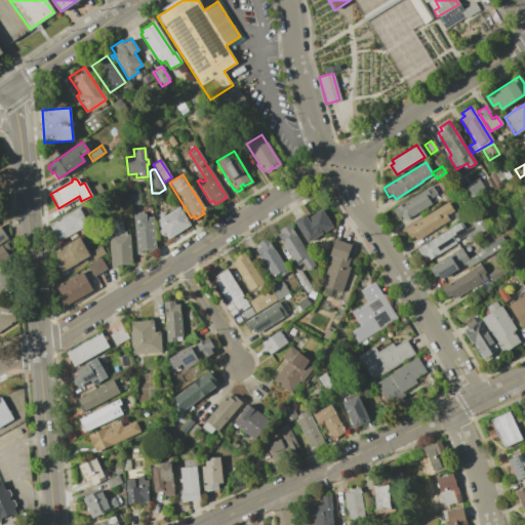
[(478,178),(484,189),(473,195),(467,186),(478,178)]
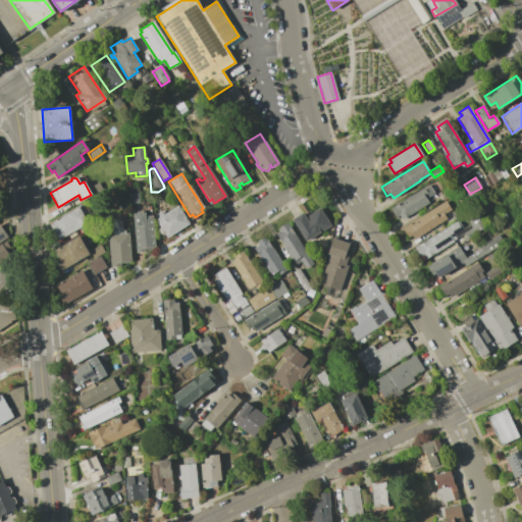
[(428,185),(433,192),(425,197),(428,203),(400,219),(398,215),(395,217),(388,208),(428,185)]
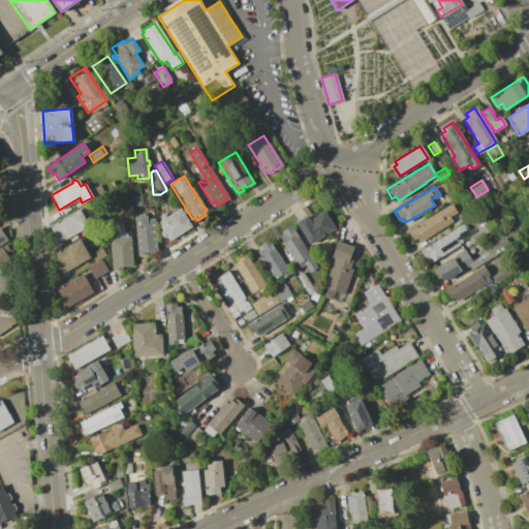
[(392,200),(396,207),(387,211),(384,205),(392,200)]
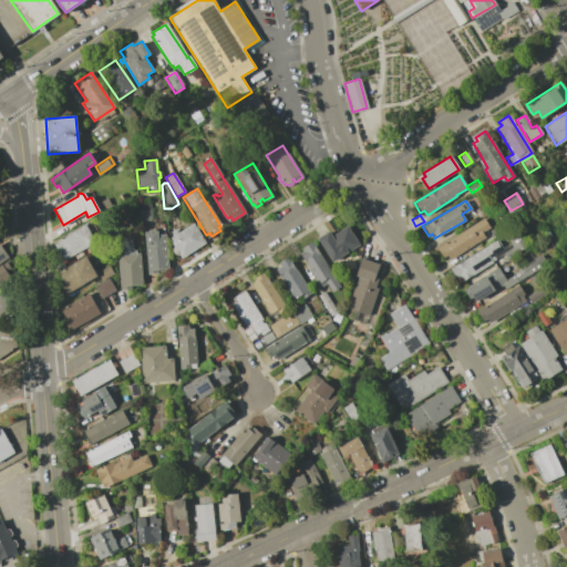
[(483,219),(488,228),(481,233),(484,238),(449,259),(446,255),(442,258),(435,248),(483,219)]
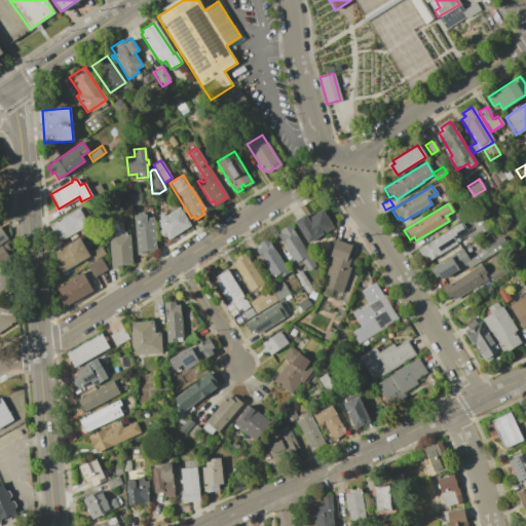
[(158,214),(161,212),(163,216),(179,208),(189,225),(167,239),(165,235),(163,236),(160,235),(159,233),(159,230),(160,228),(157,224),(157,220),(158,214)]
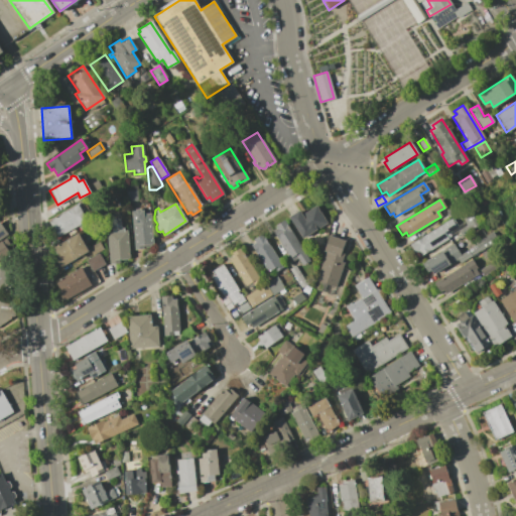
[(77,205),(86,221),(56,238),(47,222),(77,205)]
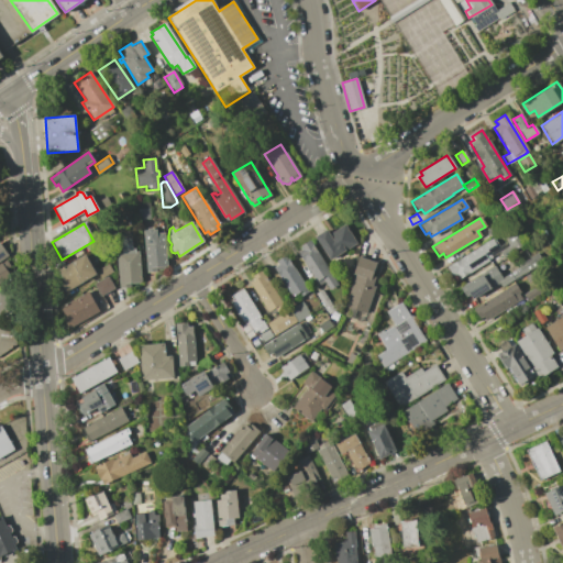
[(326,229),(329,234),(344,223),(356,243),(330,260),(315,236),(326,229)]
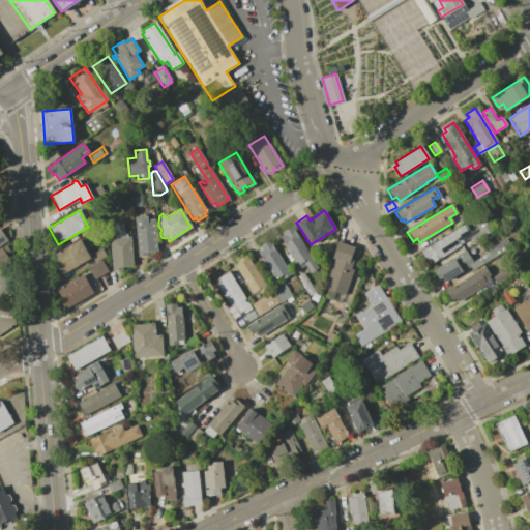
[(135,217),(147,215),(147,219),(154,219),(156,251),(146,252),(146,256),(138,256),(135,217)]
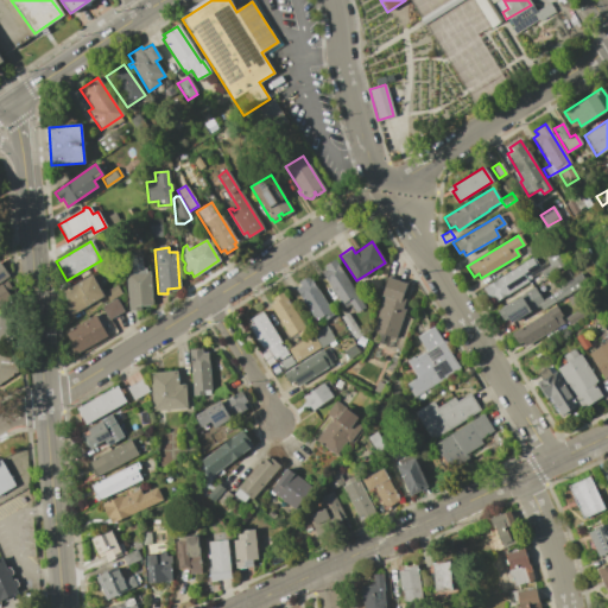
[(548,266),(545,263),(546,261),(543,255),(557,248),(565,264),(542,278),(538,271),(548,266)]
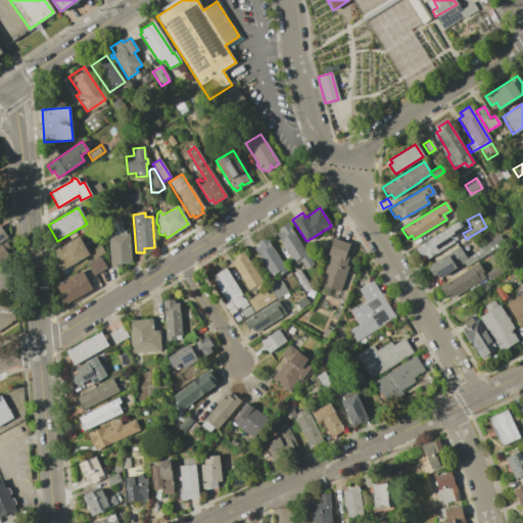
[(113,235),(112,223),(122,222),(123,231),(125,231),(125,234),(129,234),(131,263),(121,264),(121,267),(110,268),(108,235),(113,235)]
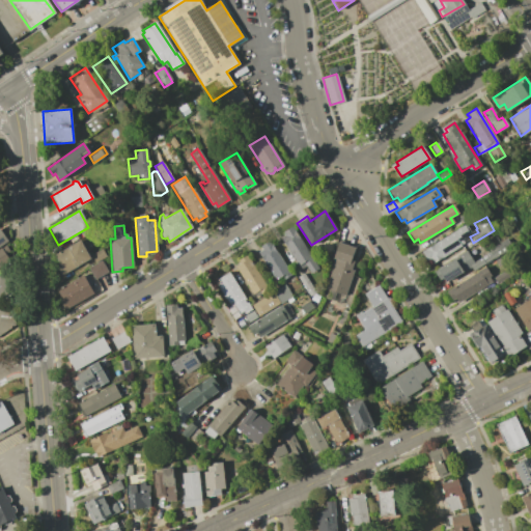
[(464,225),(470,235),(462,240),(464,243),(459,245),(460,246),(432,263),(430,258),(426,260),(421,252),(464,225)]
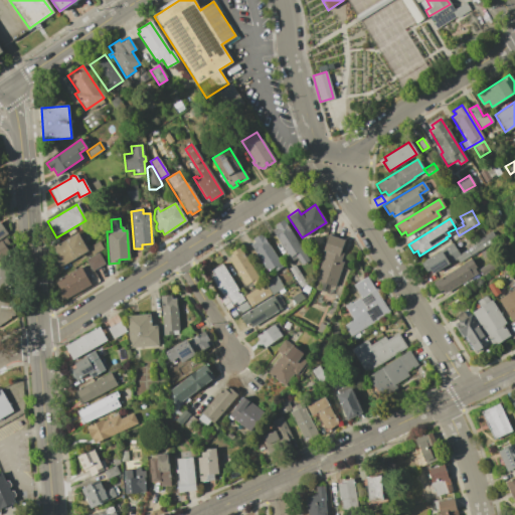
[(272,230),(276,228),(274,225),(283,219),(308,261),(301,266),(296,258),(292,261),(290,258),(289,259),(272,230)]
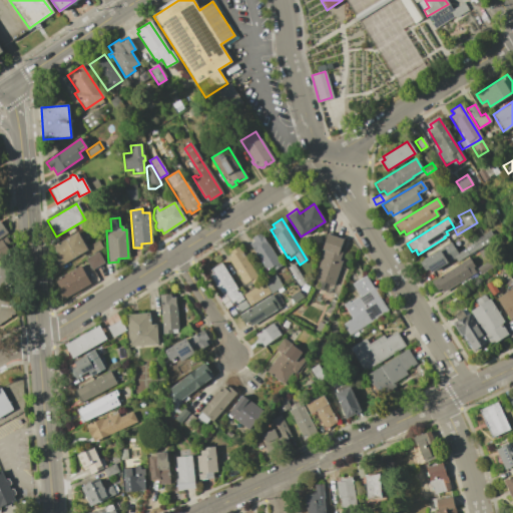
[(0,220),(8,233),(0,238),(0,220)]
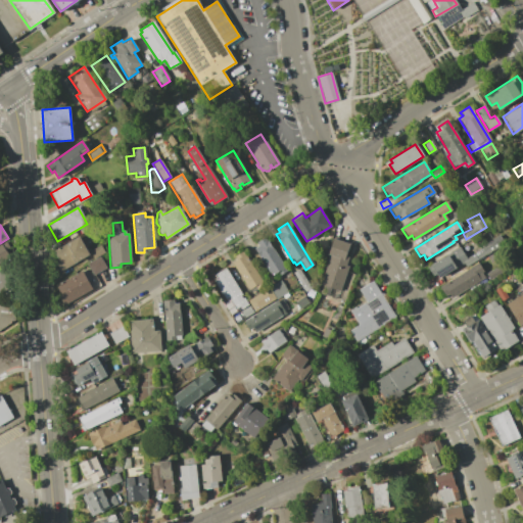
[(459,247),(466,258),(481,248),(480,246),(497,235),(503,243),(466,266),(464,264),(439,279),(436,274),(433,276),(428,267),(459,247)]
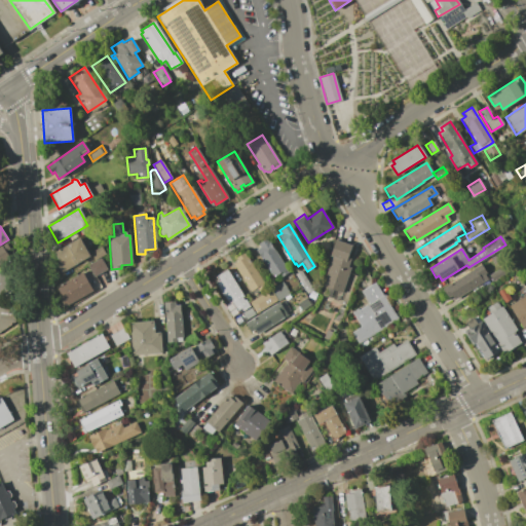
[(79,237),(89,256),(63,271),(52,253),(79,237)]
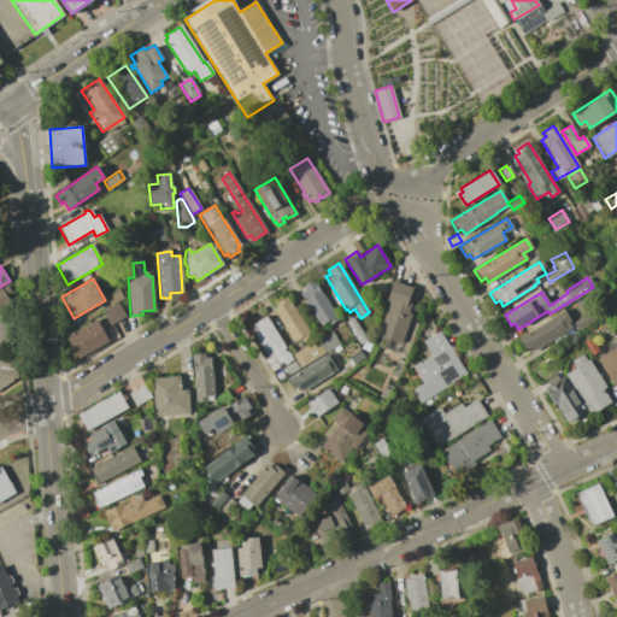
[(304,291),(301,287),(312,280),(338,321),(328,325),(325,322),(319,325),(299,293),(304,291)]
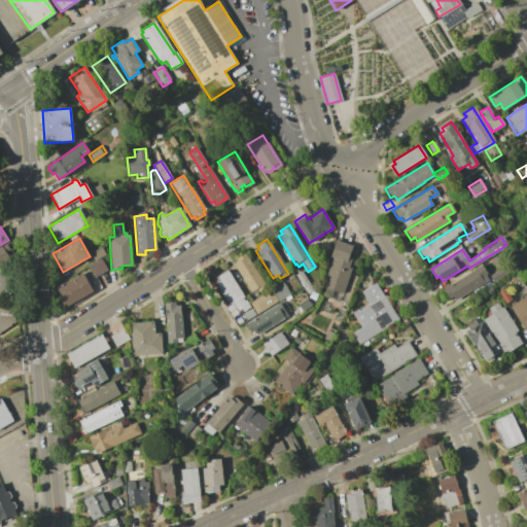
[(331,257),(329,256),(335,240),(351,245),(347,257),(350,258),(347,267),(350,268),(342,292),(322,286),(331,257)]
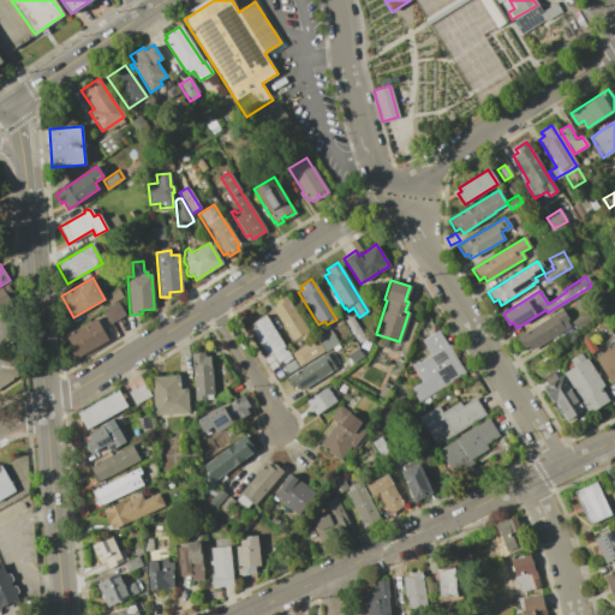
[(0,290),(7,285),(12,292),(7,296),(12,303),(0,310),(0,290)]
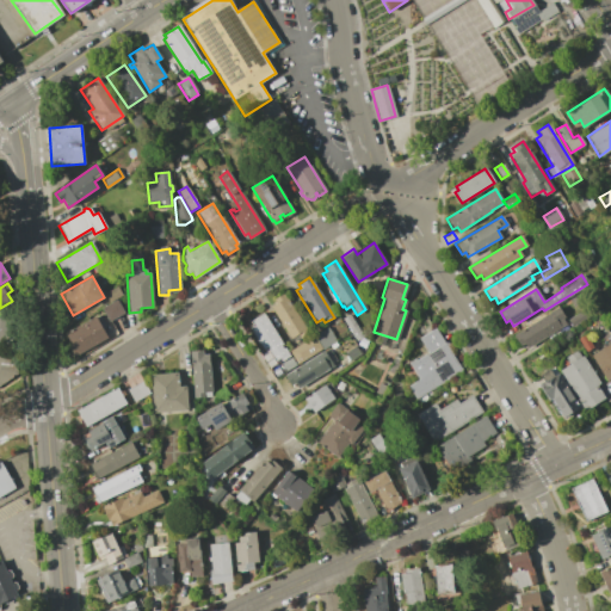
[(116,285),(122,294),(109,302),(103,292),(116,285)]
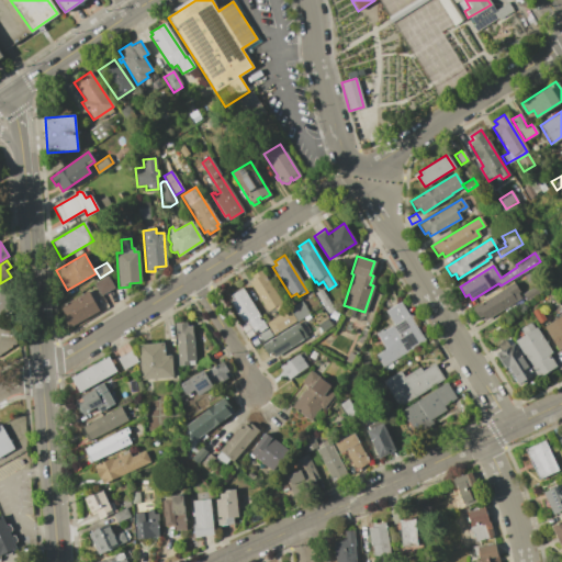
[(253,280),(250,276),(260,270),(281,302),(277,305),(279,308),(269,314),(249,282),(253,280)]
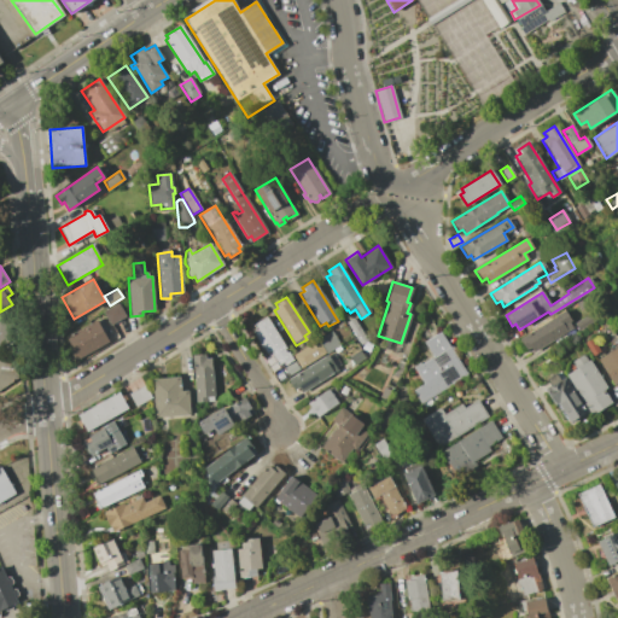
[(117,303),(126,316),(110,325),(101,312),(117,303)]
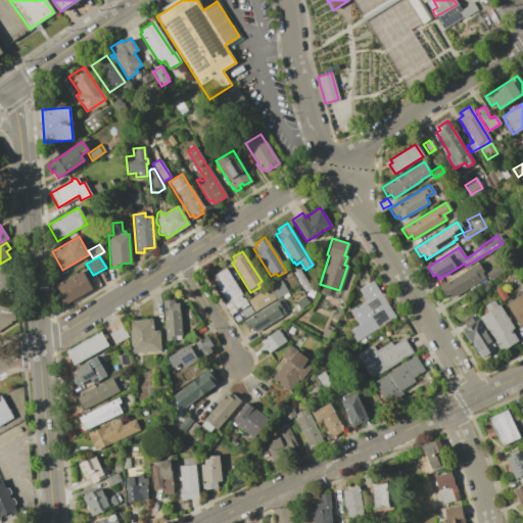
[(478,263),(484,272),(482,274),(484,278),(452,298),(448,293),(445,296),(439,287),(478,263)]
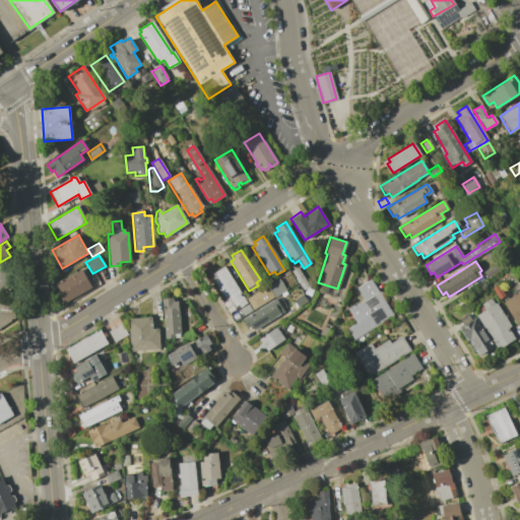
[(498,263),(501,269),(485,278),(482,272),(498,263)]
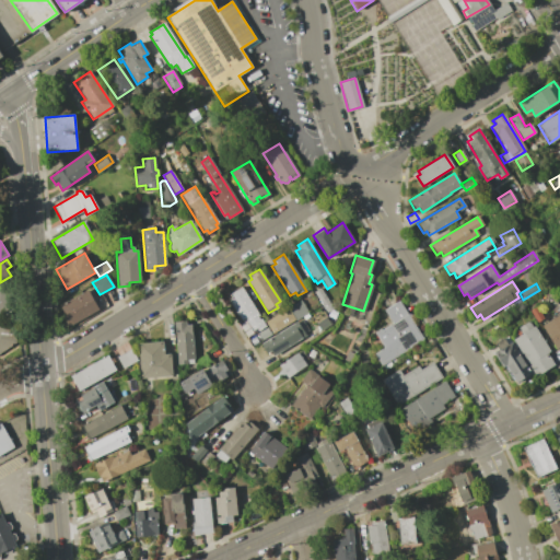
[(229,293),(229,294),(241,287),(258,315),(257,316),(258,319),(260,318),(265,326),(258,330),(256,328),(252,330),(244,317),(241,319),(224,295),(229,293)]
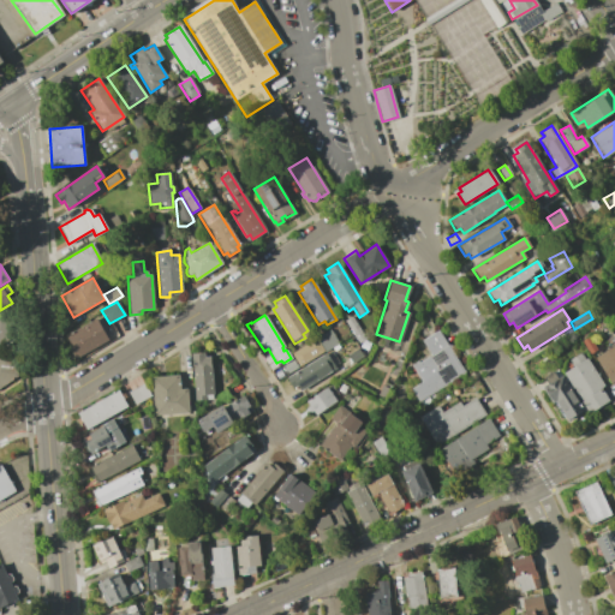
[(351,316),(365,339),(358,344),(344,321),(351,316)]
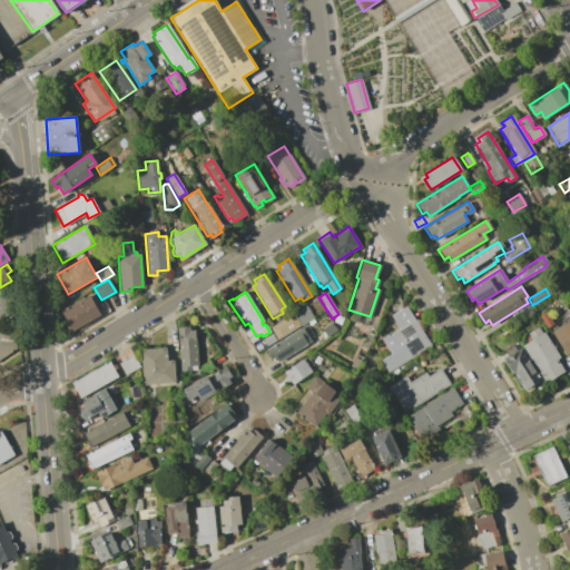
[(0,296),(2,295),(13,312),(0,321),(0,296)]
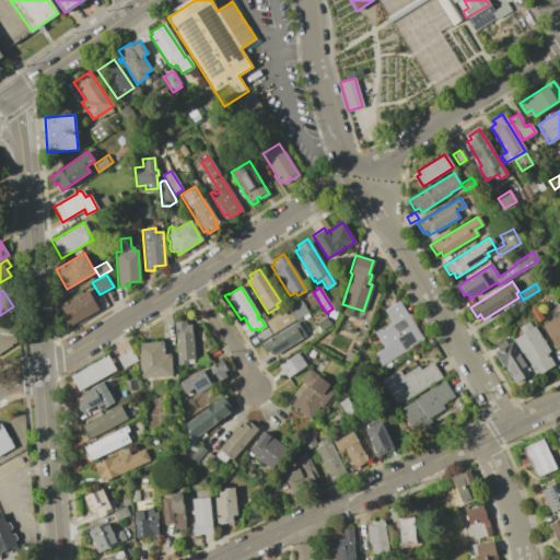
[(86,290),(98,310),(68,327),(57,307),(86,290)]
